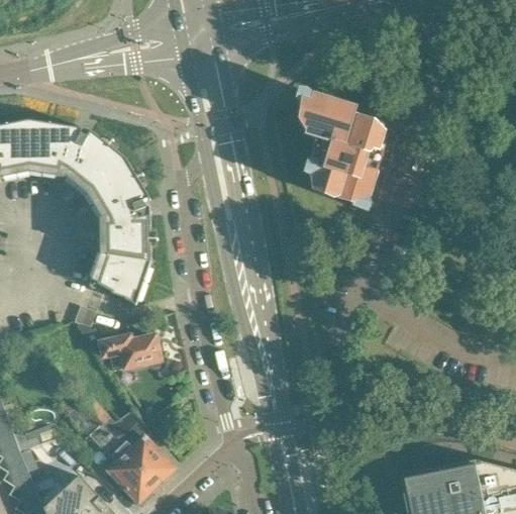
[(385,134),(396,100),(391,98),(377,88),(367,88),(359,110),(353,109),(354,108),(311,94),(305,105),(300,105),(299,118),(306,130),(305,133),(313,136),(310,159),(316,161),(315,173),(310,175),(312,189),(332,197),(336,195),(337,197),(352,201),(355,195),(368,198),(382,149),(381,148),(385,134)]
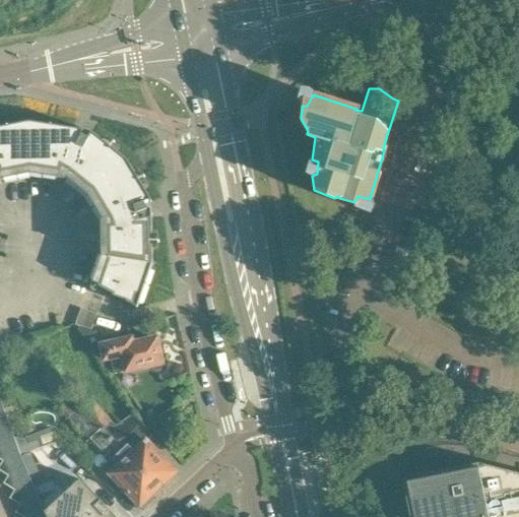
[(0,175),(1,178),(28,173),(56,177),(60,165),(68,169),(65,176),(86,193),(101,217),(113,212),(115,222),(100,225),(100,253),(90,279),(105,287),(113,292),(112,294),(124,298),(135,304),(135,306),(136,306),(144,282),(145,283),(145,281),(144,281),(151,261),(150,214),(149,214),(149,215),(138,217),(136,211),(145,207),(143,201),(148,199),(149,200),(150,199),(126,158),(88,129),(88,130),(89,131),(86,136),(80,133),(75,142),(69,139),(72,128),(74,128),(74,127),(50,124),(50,122),(49,122),(49,123),(27,120),(7,124),(6,123),(5,123),(5,124),(0,125),(0,175)]
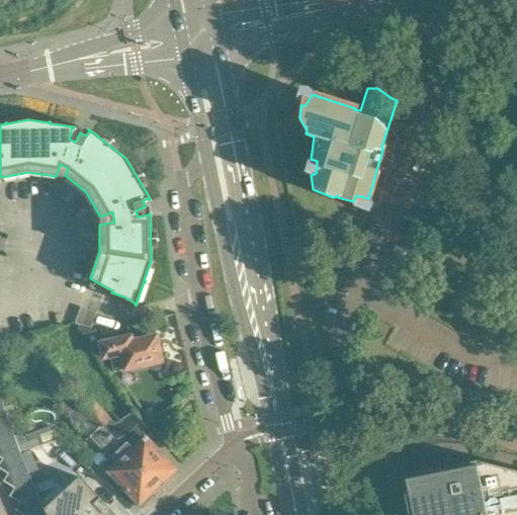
[(90,326),(95,310),(80,305),(74,321),(90,326)]
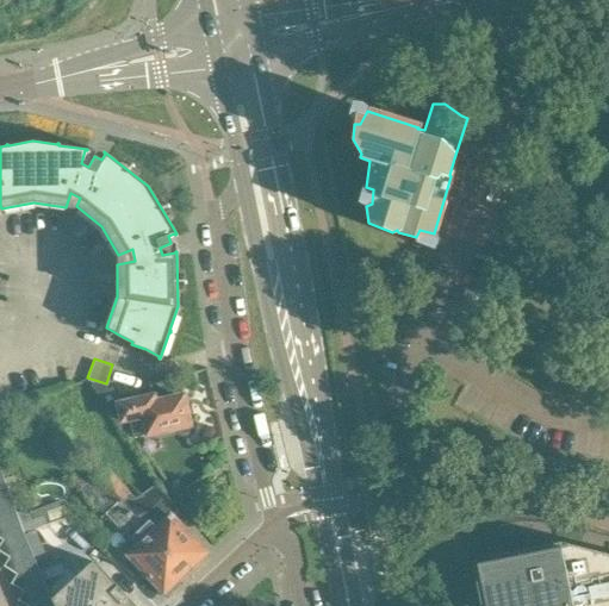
[(188,425),(188,423),(182,393),(154,399),(153,393),(118,400),(122,419),(129,417),(132,436),(176,426),(178,428),(180,430),(181,430),(184,430),(186,430),(187,429),(187,428),(188,428),(188,426),(188,425)]
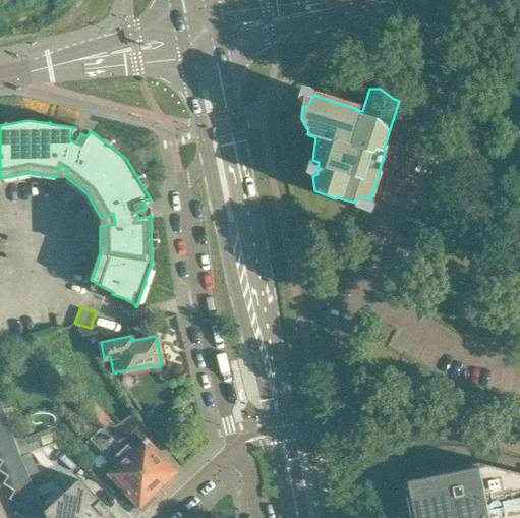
[(133,410),(117,421),(113,424),(88,398),(76,408),(87,418),(99,430),(101,429),(109,438),(112,436),(130,455),(126,458),(146,477),(148,475),(159,486),(175,470),(146,439),(151,435),(133,410)]
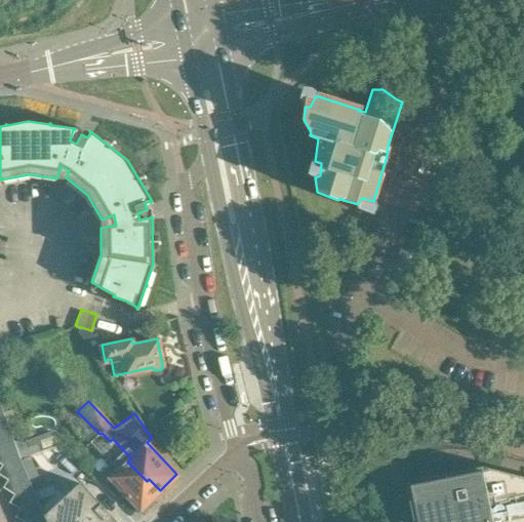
[(3,410),(3,411),(7,422),(14,419),(9,407),(3,410)]
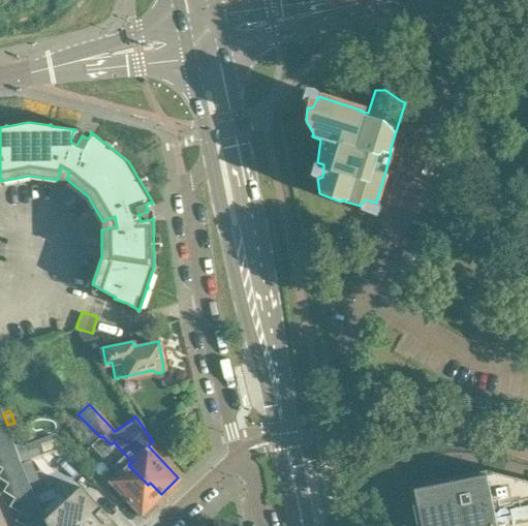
[(7,425),(3,414),(0,420),(0,443),(8,430),(7,425)]
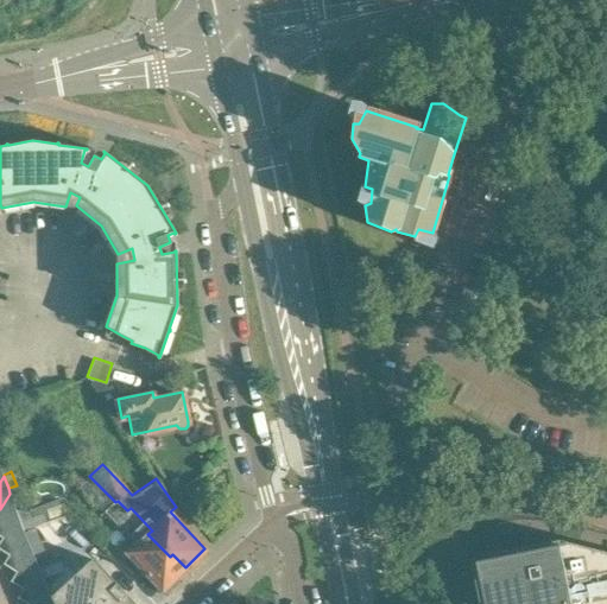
[(162,589),(185,567),(172,554),(170,557),(147,534),(152,531),(131,508),(127,510),(118,501),(115,502),(101,488),(89,476),(81,484),(130,538),(121,545),(162,589)]
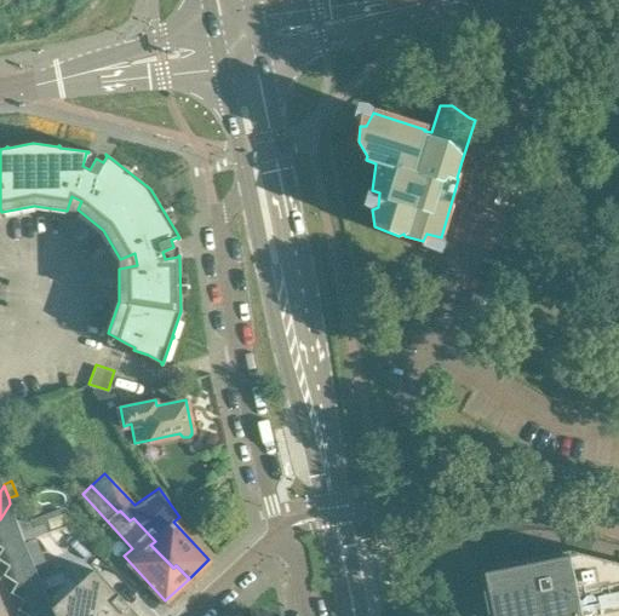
[(0,545),(1,546),(17,522),(10,504),(0,519),(0,545)]
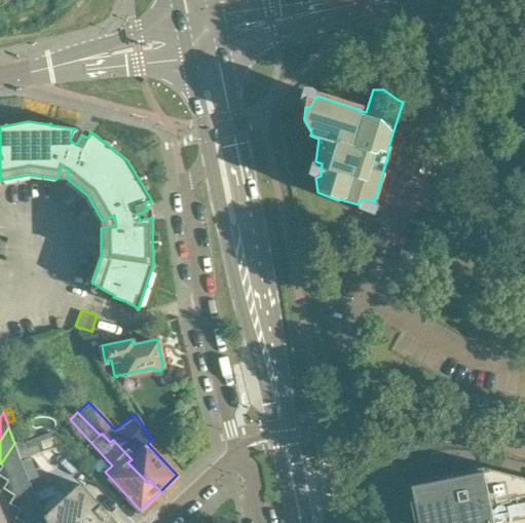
[(0,475),(6,479),(20,457),(14,443),(1,463),(0,464),(0,475)]
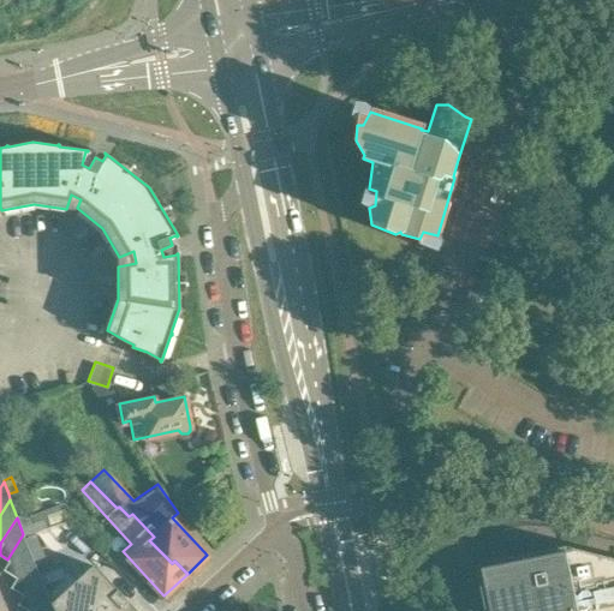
[(16,576),(30,552),(24,538),(23,534),(7,559),(3,568),(16,576)]
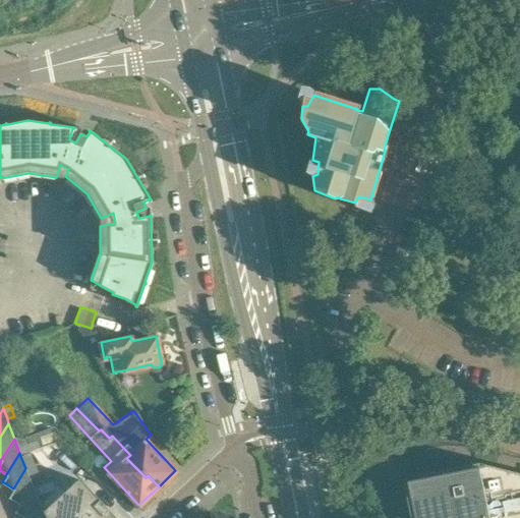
[(519,517),(519,472),(483,463),(482,465),(477,466),(477,462),(417,474),(417,478),(406,481),(413,517),(519,517)]
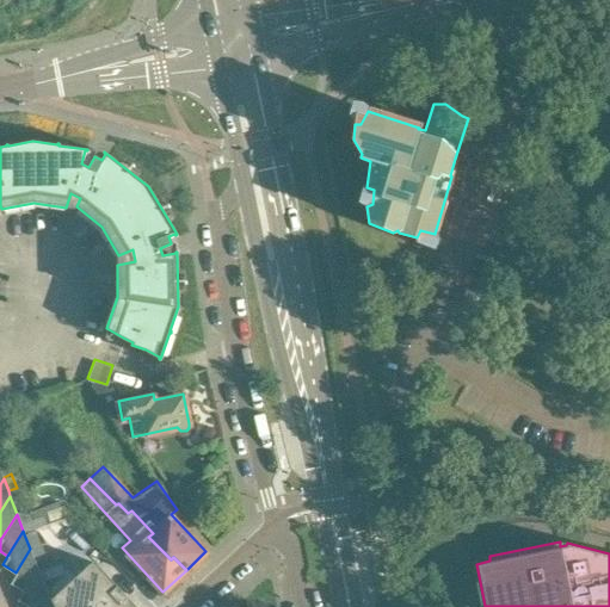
[(23,589),(37,565),(30,549),(16,573),(10,582),(23,589)]
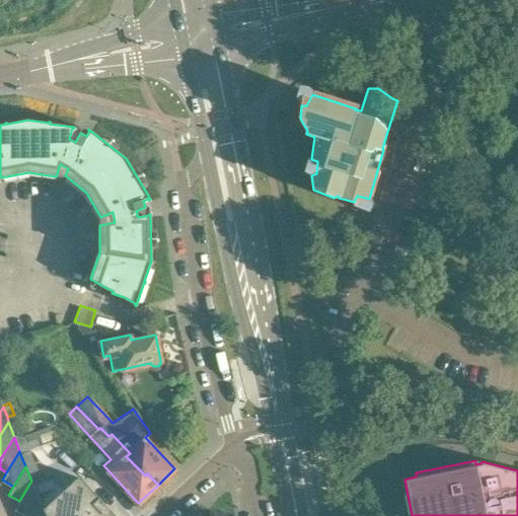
[(111,515),(112,511),(97,496),(78,475),(44,508),(44,509),(46,515),(111,515)]
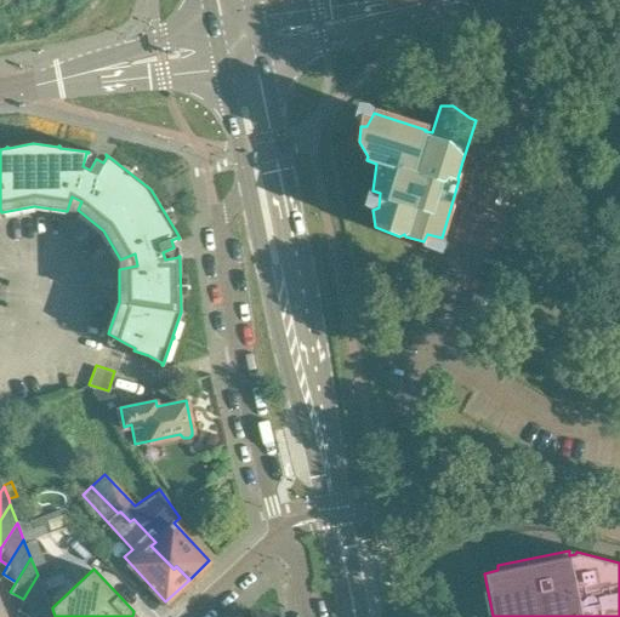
[(29,616),(45,592),(38,575),(23,599),(17,609),(29,616)]
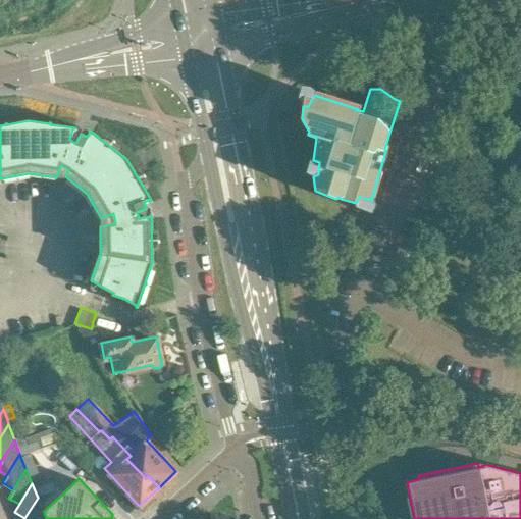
[(44,511),(38,498),(24,518),(39,518),(44,512),(44,511)]
